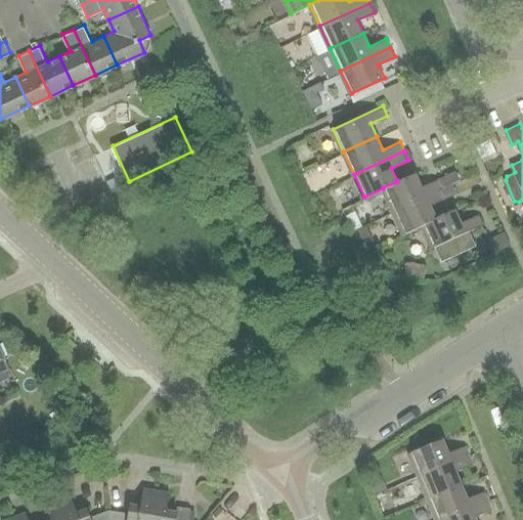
[(397,181),(383,187),(383,188),(393,210),(443,186),(452,182),(461,178),(456,170),(439,177),(422,185),(416,172),(397,180),(397,181)]
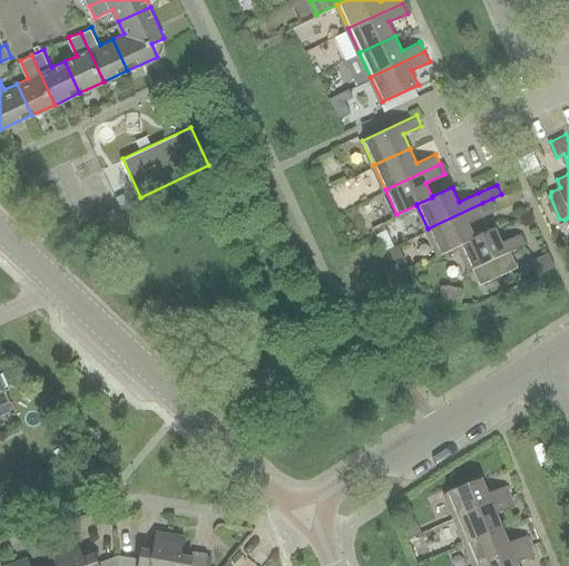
[(492,198),(482,203),(487,213),(497,208),(492,198)]
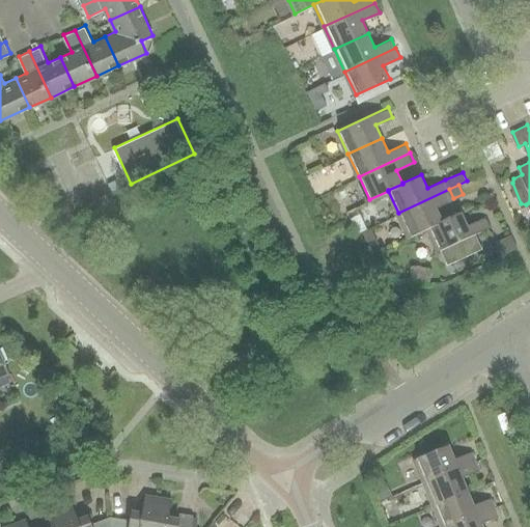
[(453,198),(449,189),(398,213),(409,237),(428,227),(427,226),(443,220),(443,219),(437,206),(453,198)]
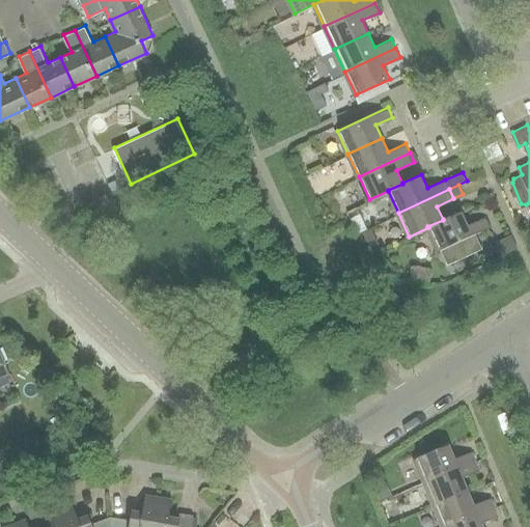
[(481,244),(476,232),(489,226),(484,216),(468,224),(462,211),(443,219),(443,220),(427,226),(428,227),(438,250),(442,248),(447,259),(451,261),(480,248),(481,244)]
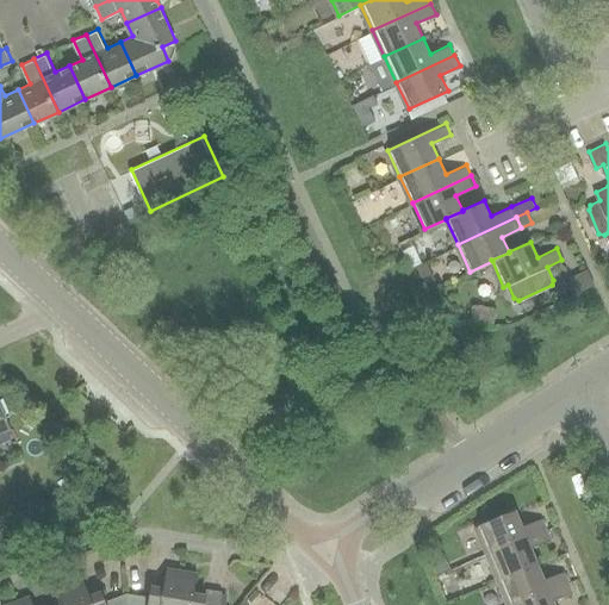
[(414,264),(416,263),(430,256),(426,247),(409,254),(410,257),(414,264)]
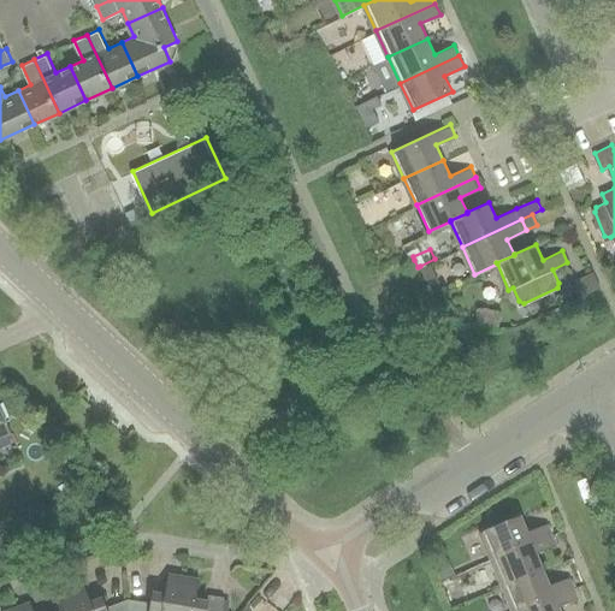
[(601,285),(593,270),(572,280),(579,295),(601,285)]
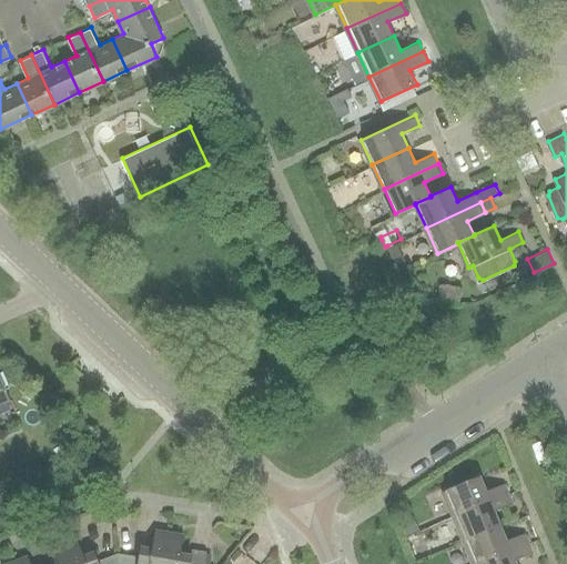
[(0,401),(10,398),(0,374),(0,401)]
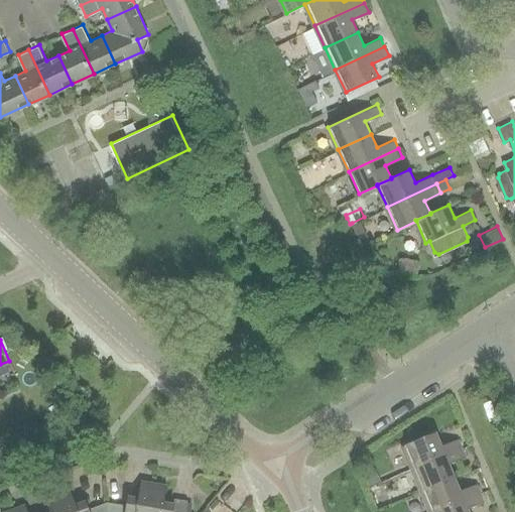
[(412,467),(463,446),(459,437),(441,443),(436,430),(402,444),(412,467)]
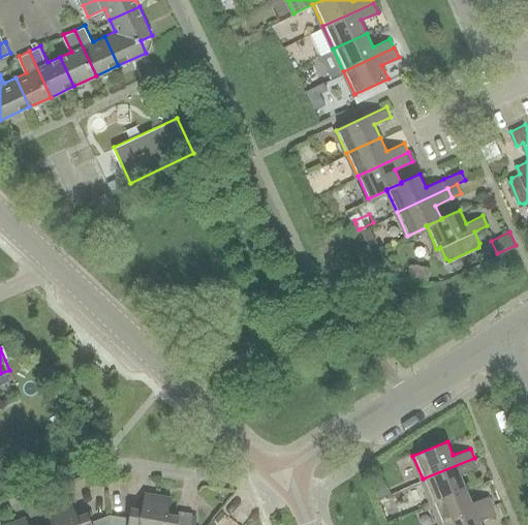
[(477,467),(474,458),(423,479),(432,502),(466,488),(461,474),(477,467)]
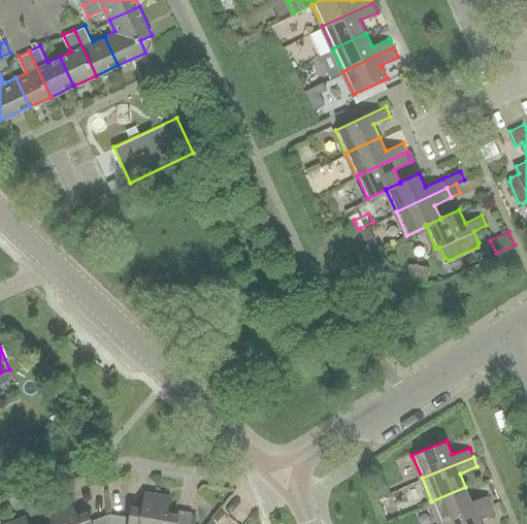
[(384,478),(372,483),(377,496),(390,491),(384,478)]
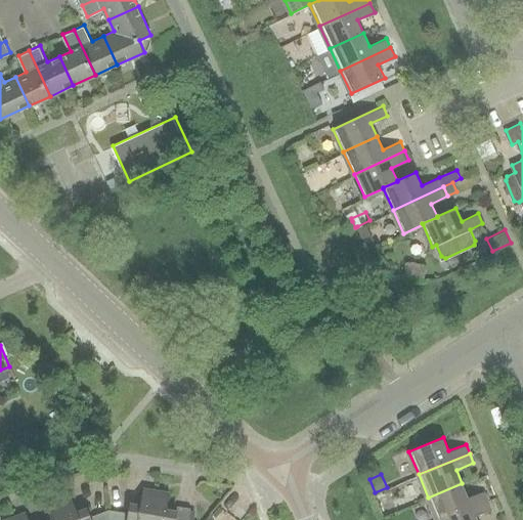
[(437,519),(488,499),(484,489),(468,496),(462,483),(428,497),(437,519)]
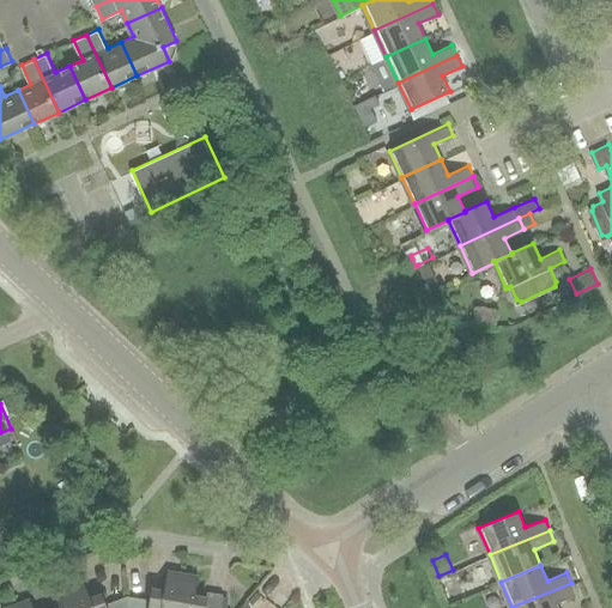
[(129,607),(177,607),(185,571),(169,569),(165,590),(153,588),(151,597),(128,594),(129,607)]
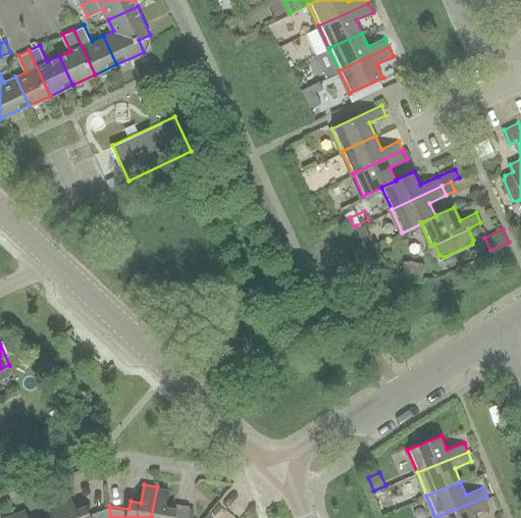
[(169,488),(157,486),(151,517),(188,517),(191,504),(177,502),(176,508),(166,506),(169,488)]
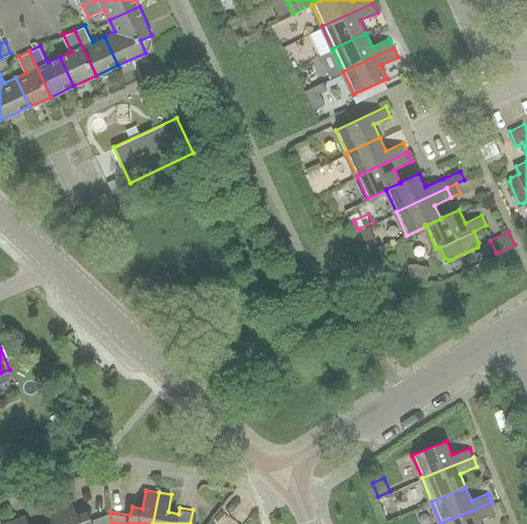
[(111,523),(110,512),(92,519),(89,511),(78,515),(72,498),(60,502),(67,523),(111,523)]
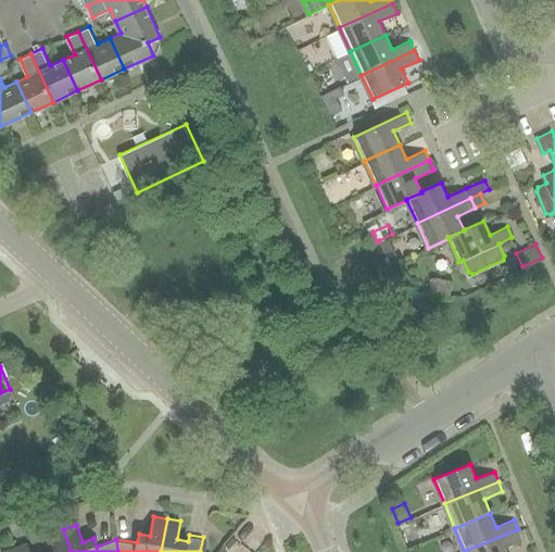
[(71,551),(63,529),(49,535),(55,551),(71,551)]
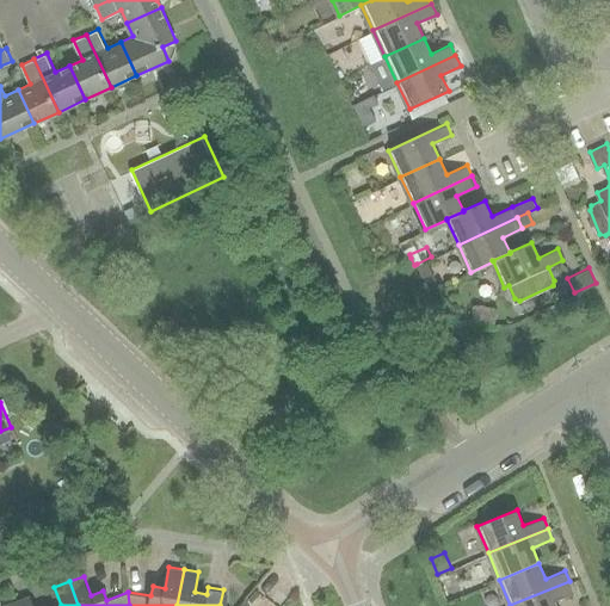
[(574,592),(570,581),(510,605),(556,605),(554,600),(574,592)]
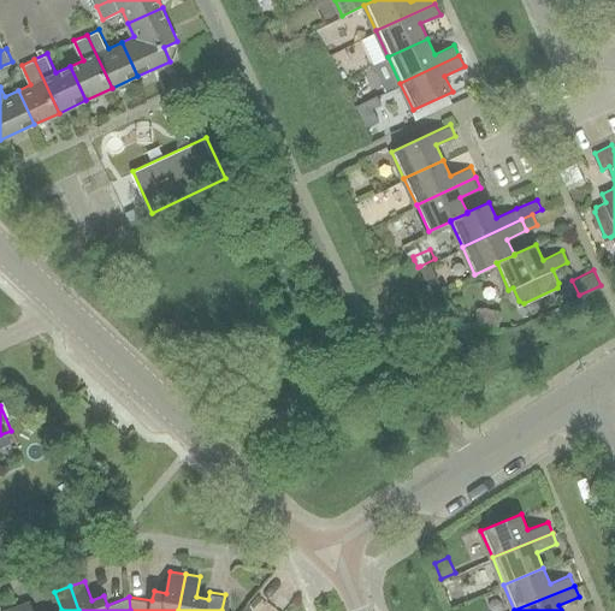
[(35,610),(31,600),(17,605),(18,610),(35,610)]
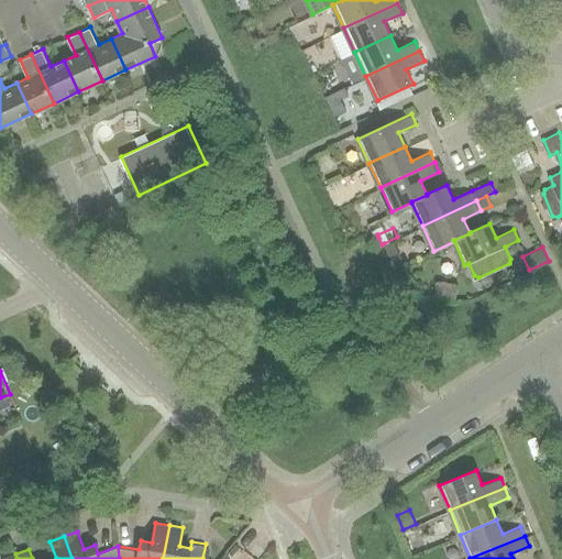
[(230,558),(228,549),(218,558),(230,558)]
